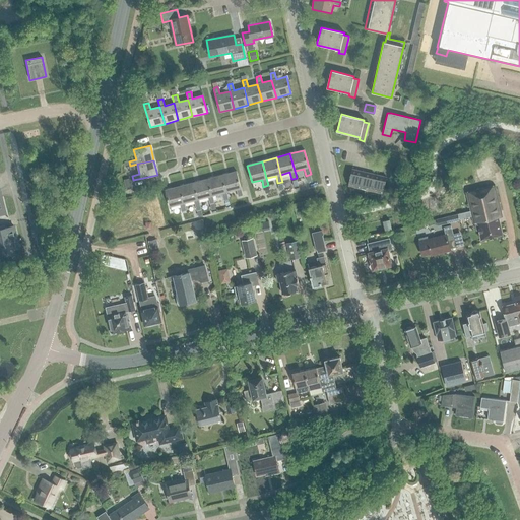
[(350,186),(382,194),(386,177),(351,169),(348,186),(350,186)]
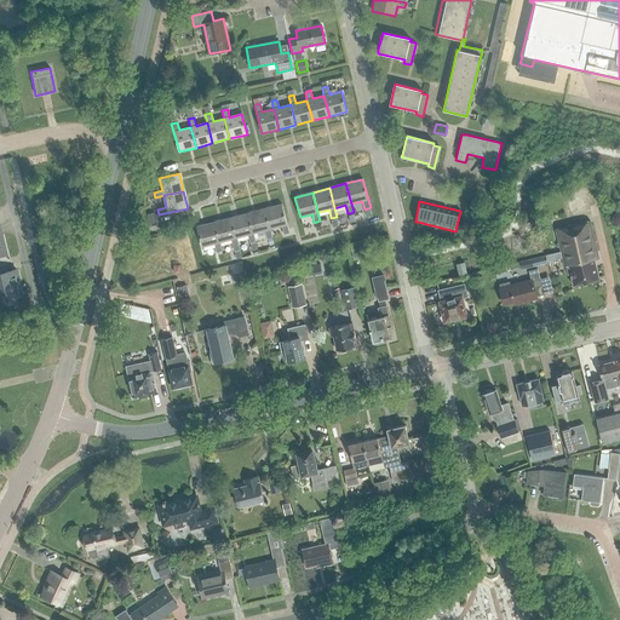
[(282,205),(265,208),(270,229),(281,227),(283,235),(290,233),(286,222),(282,205)]
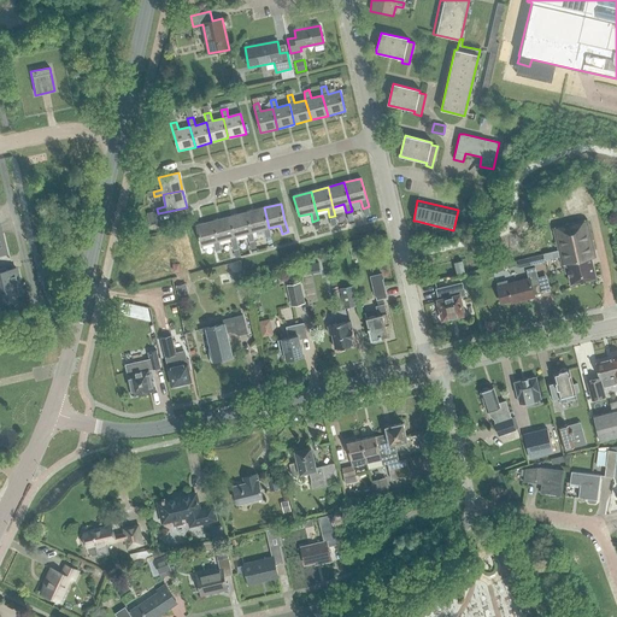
[(264,207),(247,212),(252,233),(264,229),(265,238),(271,236),(269,228),(264,207)]
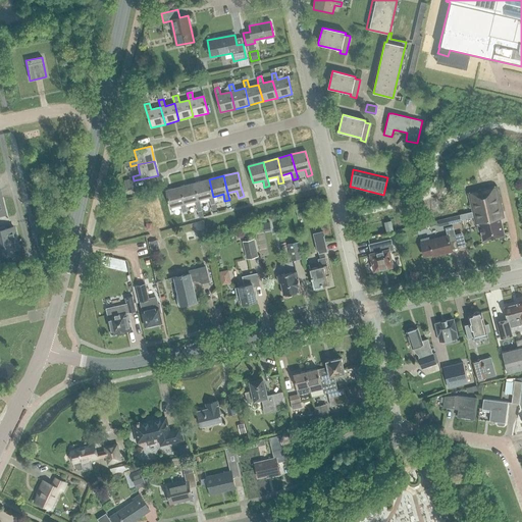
[(124,180),(126,191),(133,189),(131,179),(124,180)]
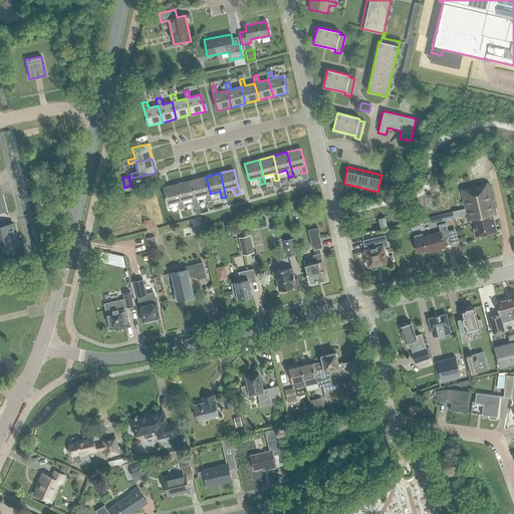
[(206,177),(192,181),(196,197),(206,195),(207,202),(212,201),(210,194),(206,177)]
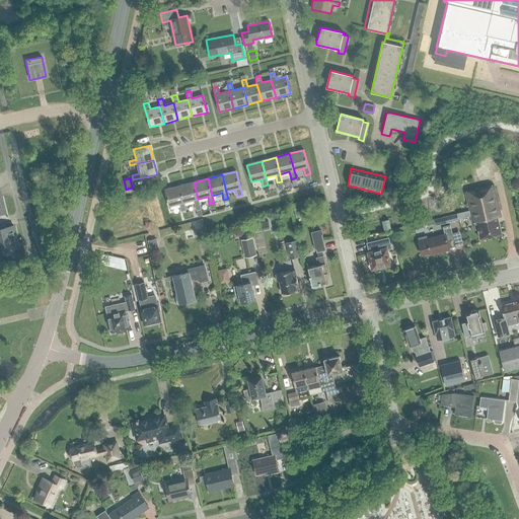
[(183,203),(194,201),(196,211),(201,210),(198,199),(194,182),(179,186),(183,203)]
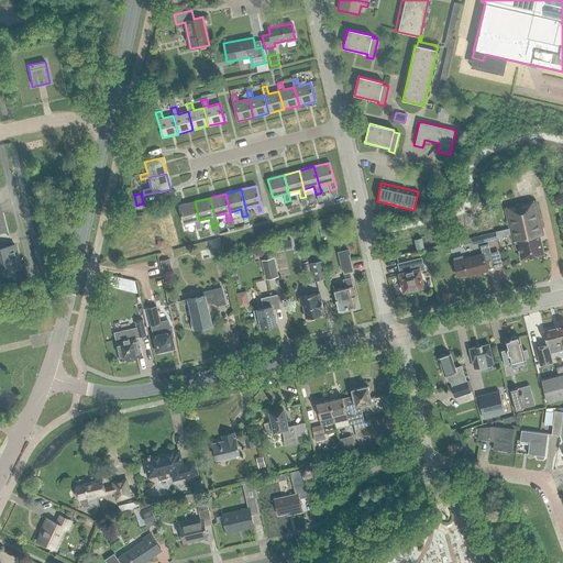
[(505,208),(512,242),(515,242),(516,250),(518,249),(520,260),(544,254),(540,235),(543,234),(536,200),(505,208)]
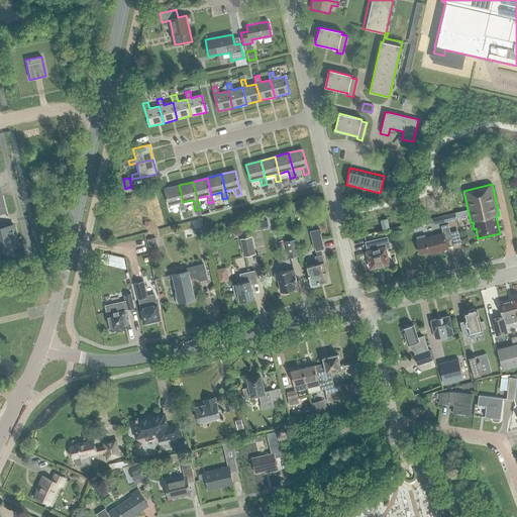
[(185,209),(183,202),(179,185),(165,189),(169,206),(179,203),(181,210),(185,209)]
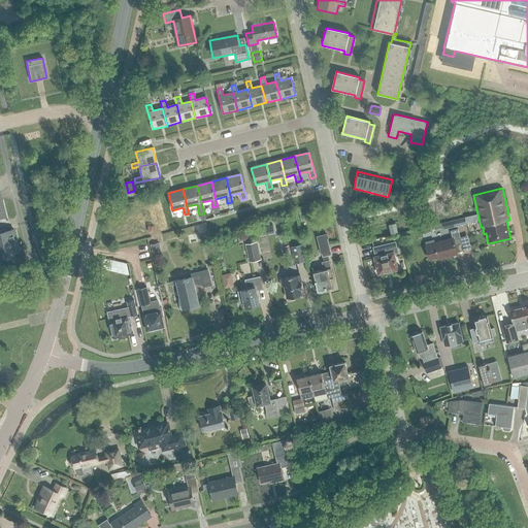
[(466,225),(465,219),(453,222),(454,228),(466,225)]
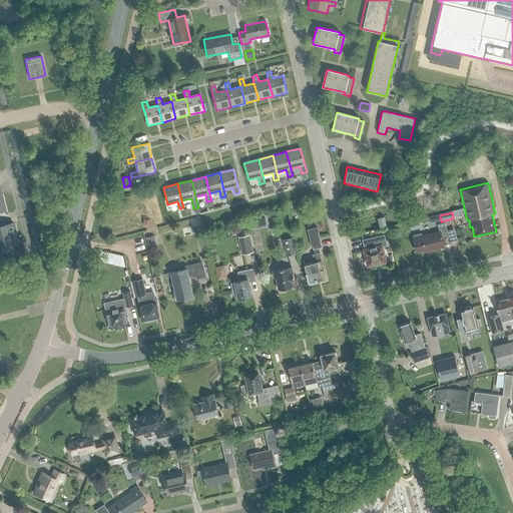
[(136,221),(139,226),(150,223),(148,217),(136,221)]
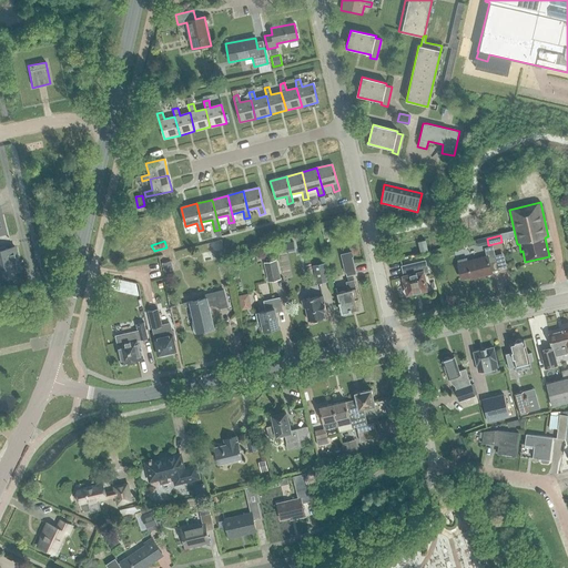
[(418,242),(421,252),(427,250),(425,241),(418,242)]
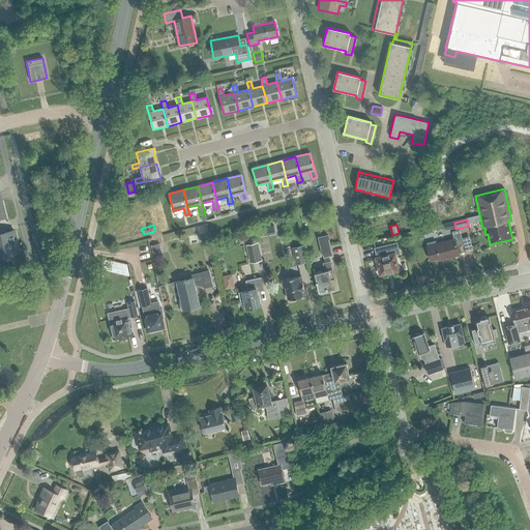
[(427,246),(431,260),(443,257),(444,259),(459,255),(457,245),(463,243),(460,230),(452,232),(454,239),(427,246)]
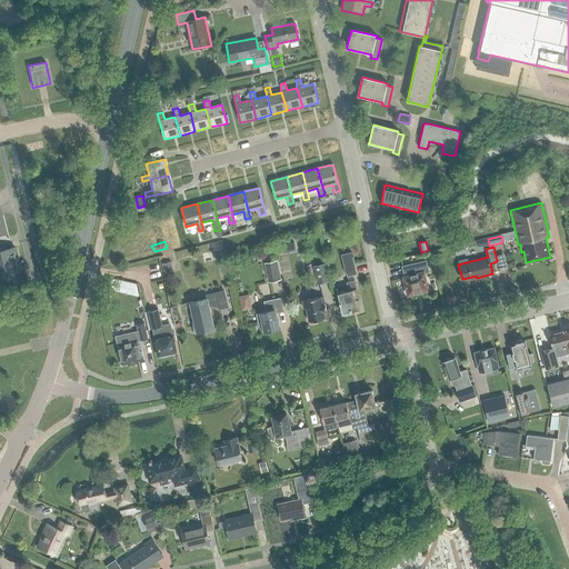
[(15,248),(0,250),(0,278),(11,277),(10,273),(20,271),(15,248)]
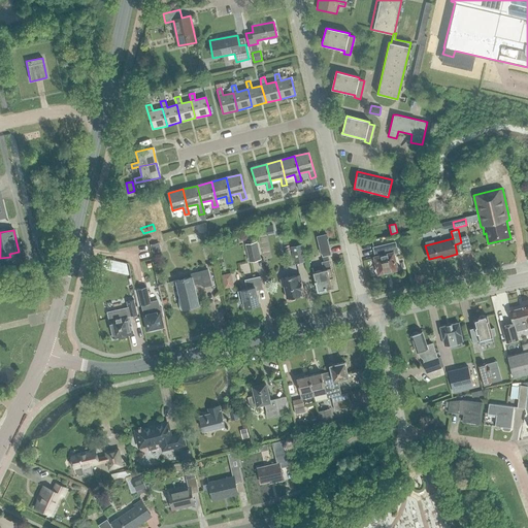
[(318,237),(322,257),(332,255),(329,242),(327,235),(318,237)]
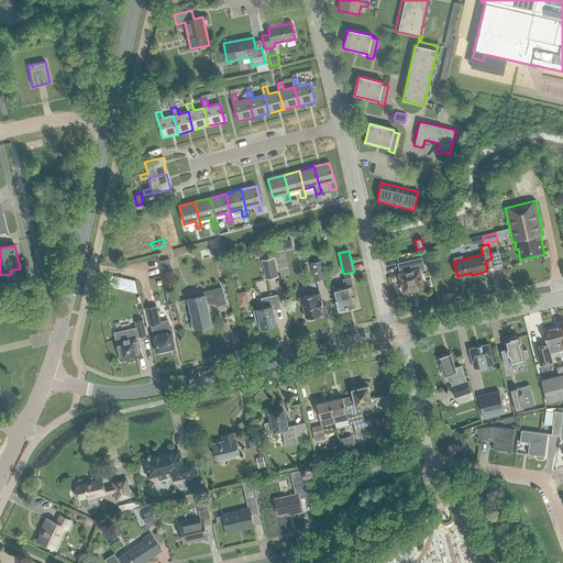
[(493,253),(495,267),(504,265),(501,252),(493,253)]
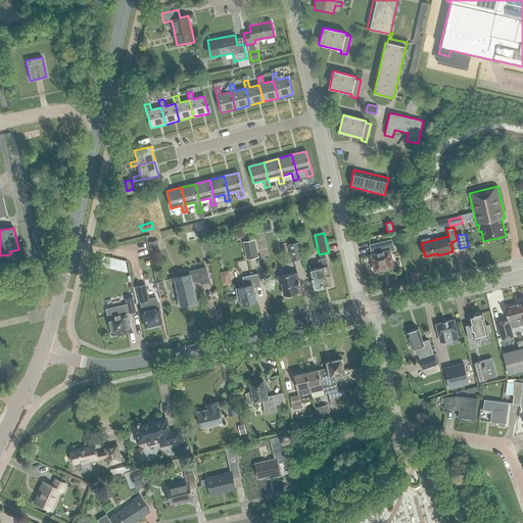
[(242,242),(246,259),(258,256),(254,239),(242,242)]
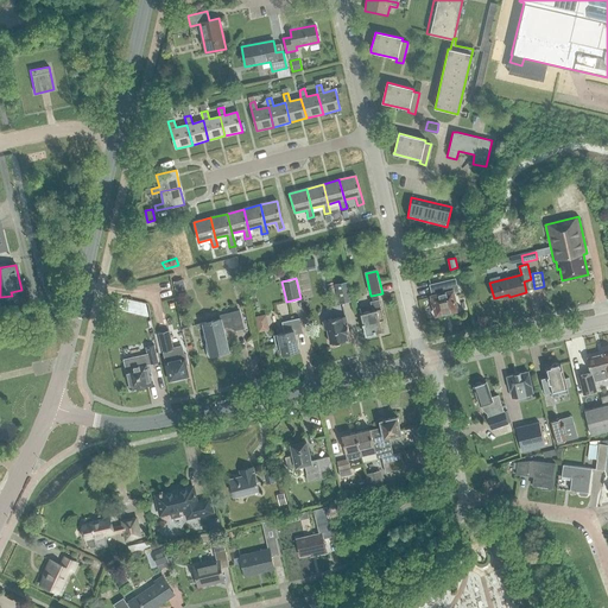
[(182,280),(173,283),(176,292),(184,290),(182,280)]
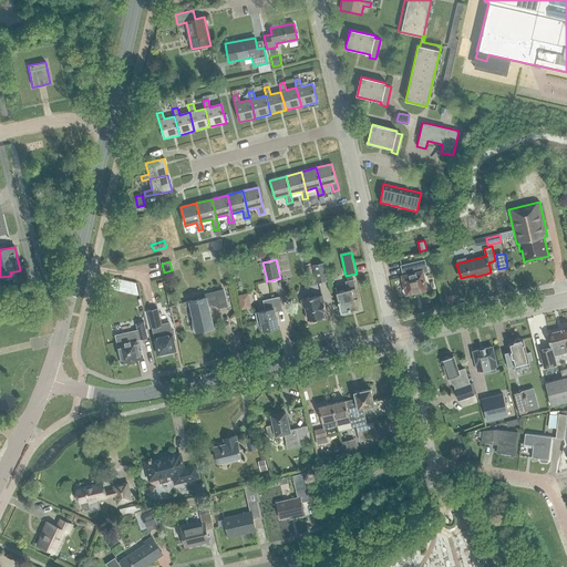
[(312,265),(316,282),(328,280),(325,263),(312,265)]
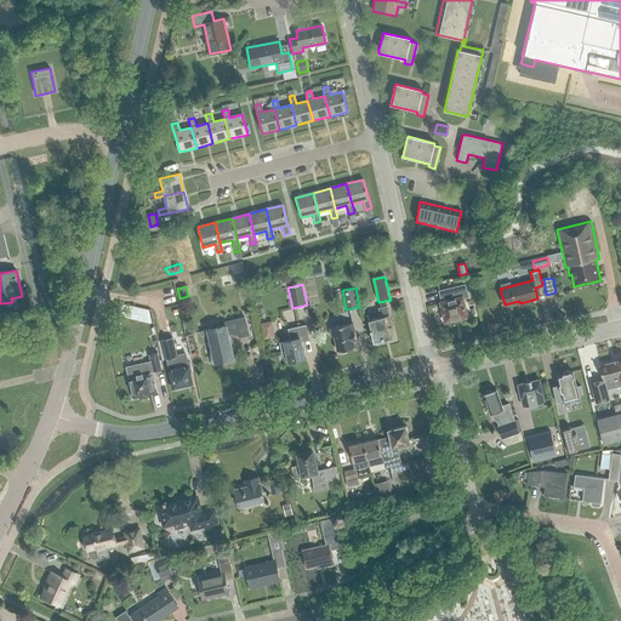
[(440,303),(445,322),(467,317),(465,307),(462,307),(461,305),(463,303),(462,300),(461,291),(446,295),(440,296),(442,302),(440,303)]
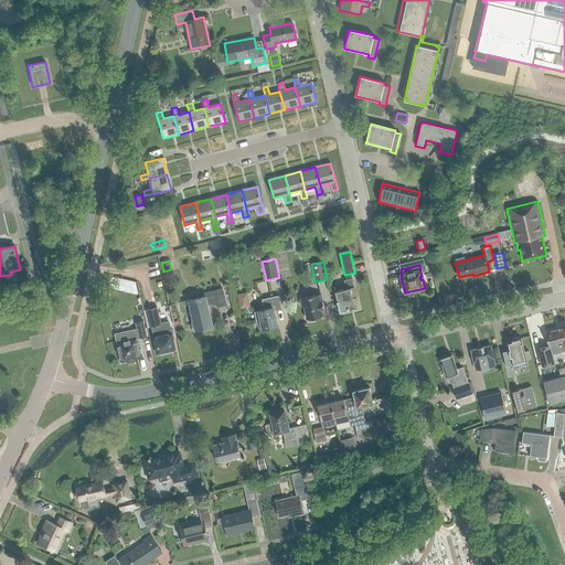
[(136,283),(117,279),(114,290),(138,296),(136,283)]
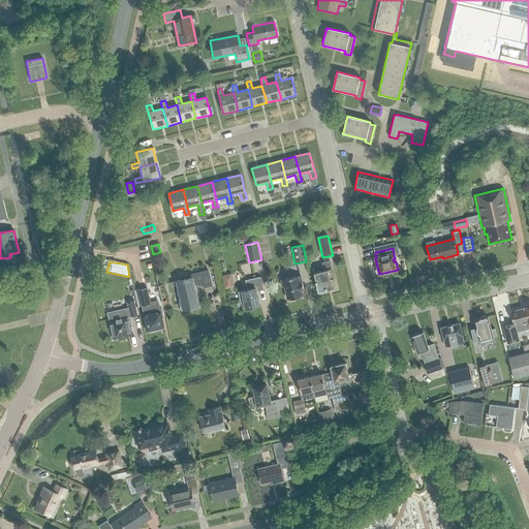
[(314,273),(318,291),(333,288),(331,279),(334,279),(332,269),(330,261),(322,262),(324,271),(314,273)]
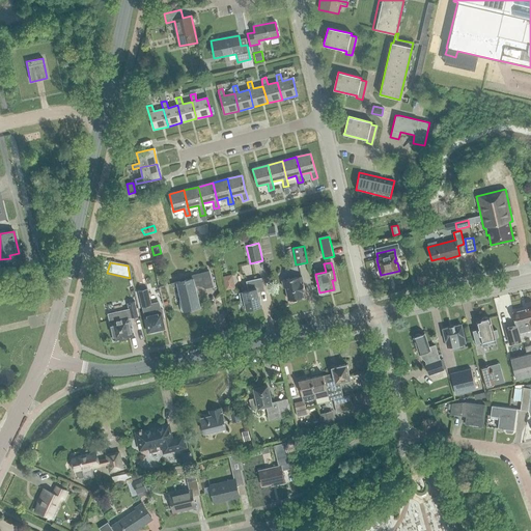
[(177,283),(178,286),(182,301),(178,301),(182,311),(184,310),(199,307),(194,282),(203,280),(205,288),(213,286),(208,272),(191,276),(192,279),(177,283)]
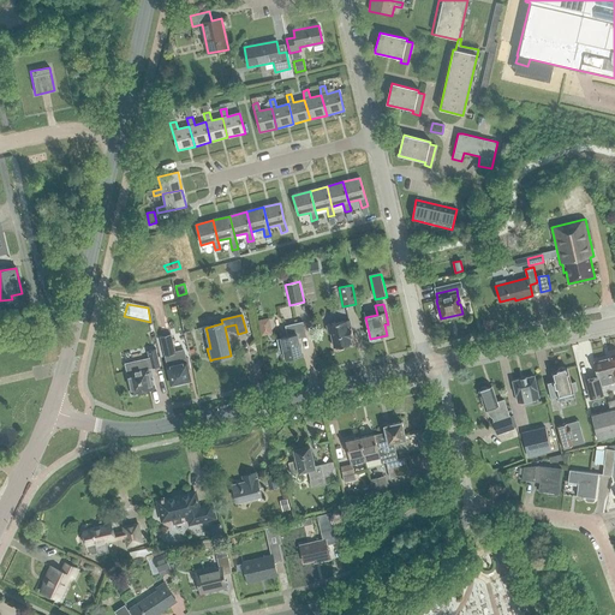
[(353,338),(350,320),(327,326),(328,334),(330,333),(334,348),(351,345),(350,338),(353,338)]
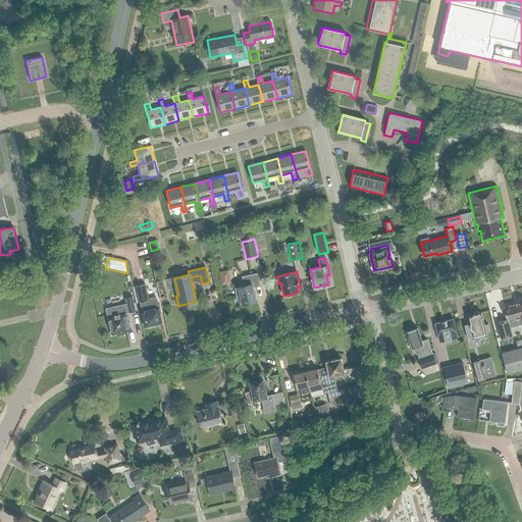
[(260,285),(257,273),(242,276),(244,285),(239,288),(235,289),(237,297),(241,296),(243,305),(256,302),(253,286),(260,285)]
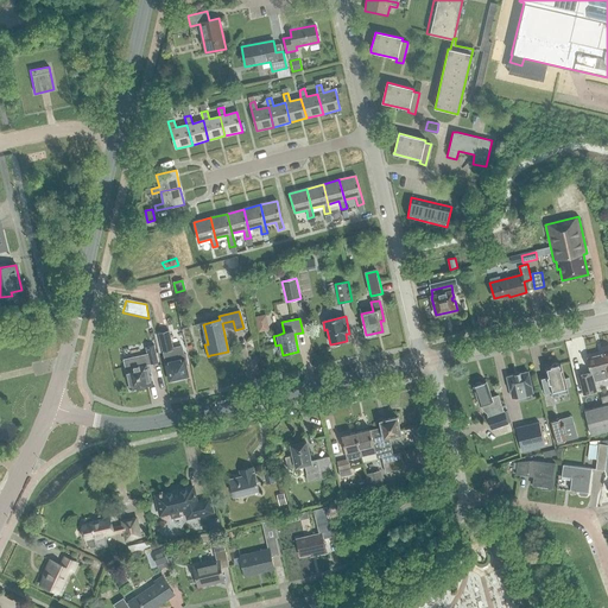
[(169,331),(158,334),(163,354),(164,354),(165,363),(170,380),(188,377),(184,360),(187,359),(185,354),(183,355),(181,347),(172,349),(169,331)]
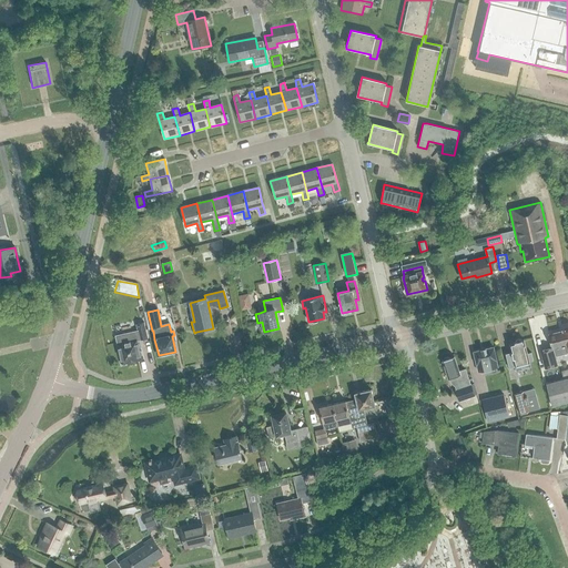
[(144,323),(137,324),(139,333),(128,335),(130,343),(118,345),(122,364),(141,359),(137,341),(148,338),(144,323)]
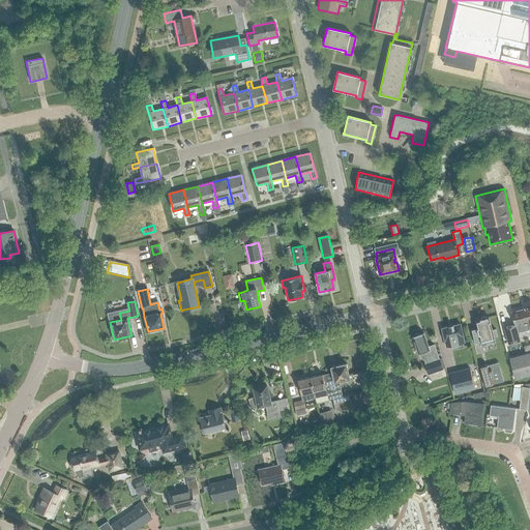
[(529,306),(525,308),(525,310),(512,313),(516,324),(504,327),(508,344),(520,341),(518,333),(529,329),(529,306)]
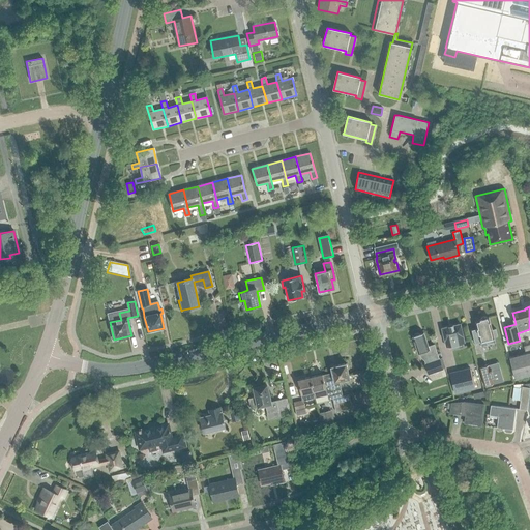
[(477,328),(471,330),(474,344),(480,342),(481,346),(496,343),(494,339),(494,337),(498,336),(496,329),(492,330),(489,318),(475,321),(477,328)]
